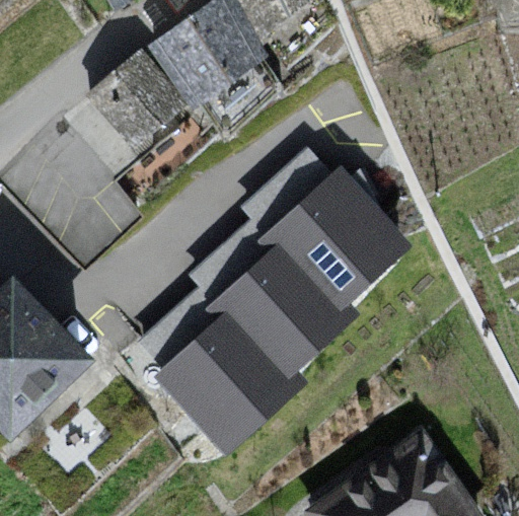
[(107,0),(116,11),(132,0),(107,0)]
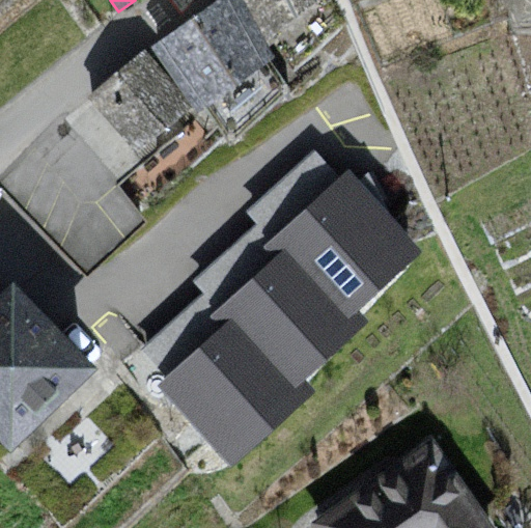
[(274,56),(267,39),(245,0),(216,0),(151,48),(191,106),(197,114),(274,56)]
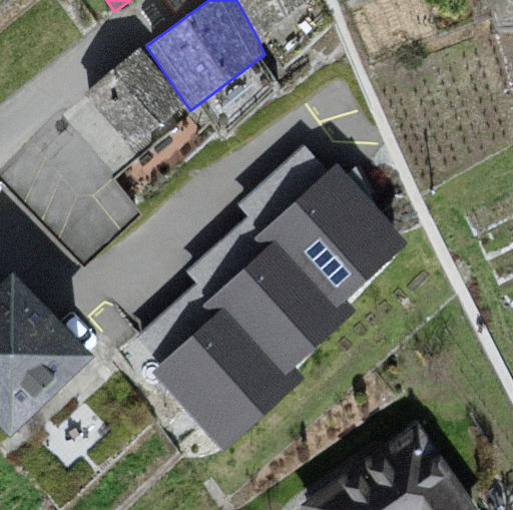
[(306,0),(236,0),(258,38),(306,0)]
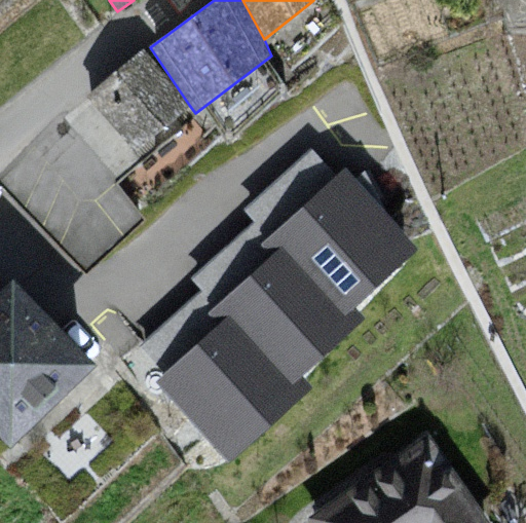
[(189,105),(143,50),(87,96),(135,153),(189,105)]
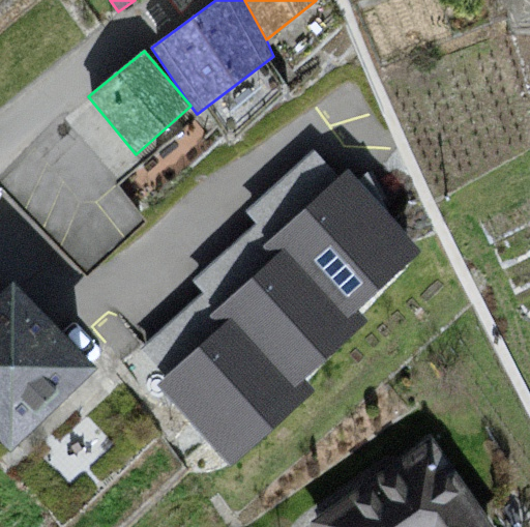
[(155,382),(227,465),(314,389),(301,375),(366,319),(357,309),(421,253),(349,170),(262,245),(273,258),(211,312),(223,324),(155,382)]
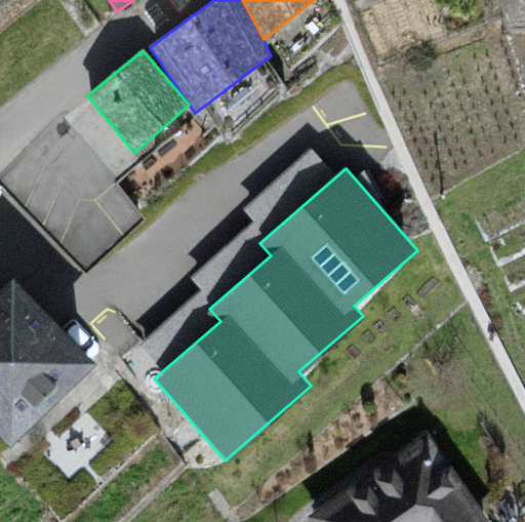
[(0,286),(0,437),(8,446),(95,363),(11,276),(0,286)]
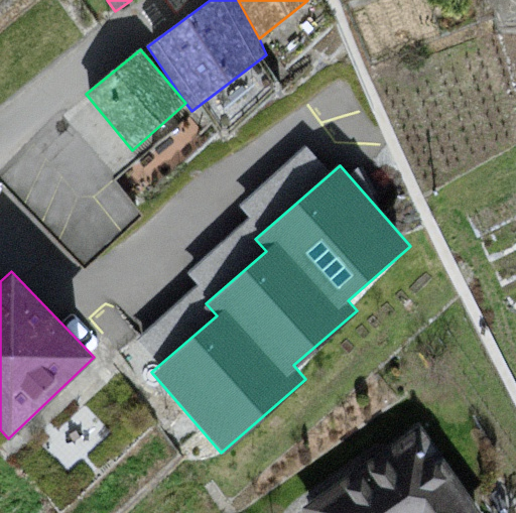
[(472,512),(411,426),(293,512),(472,512)]
